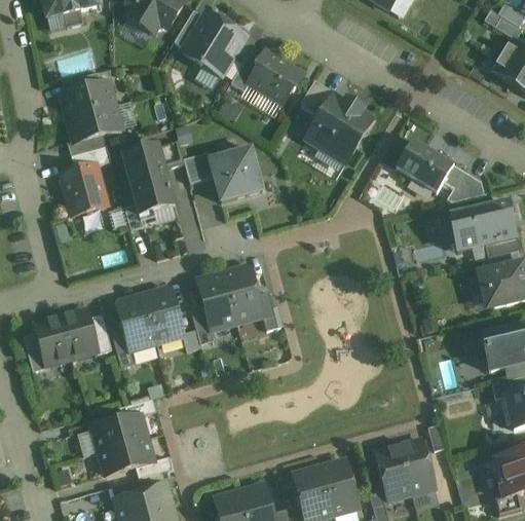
[(41,0),(46,17),(63,13),(79,9),(96,5),(95,0),(41,0)]
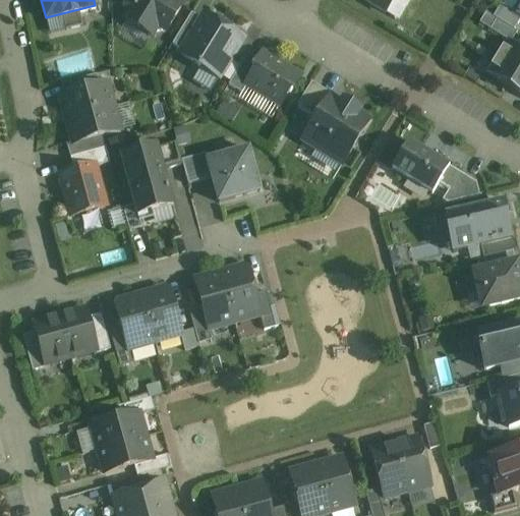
[(125,0),(124,2),(130,6),(124,16),(151,33),(157,22),(165,27),(180,3),(175,0),(125,0)]
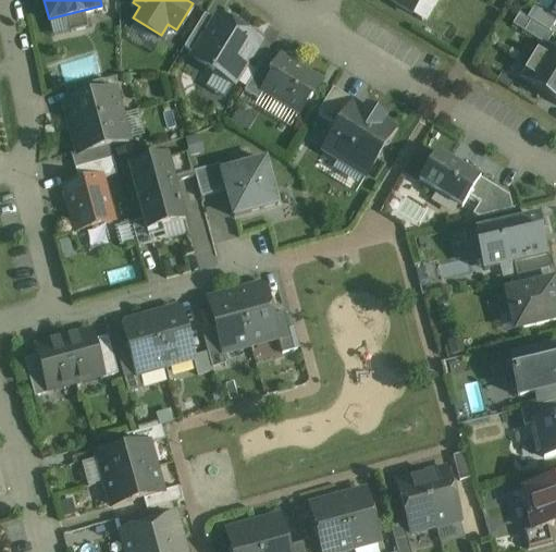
[(394,0),(410,10),(416,0),(394,0)]
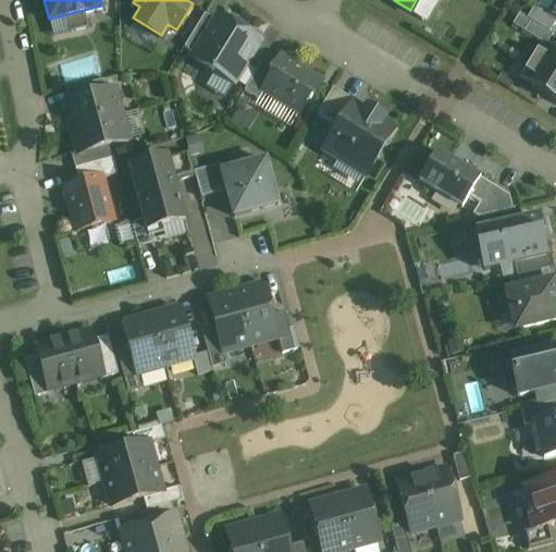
[(547,9),(534,1),(527,14),(548,28),(555,17),(552,15),(553,13),(547,9)]
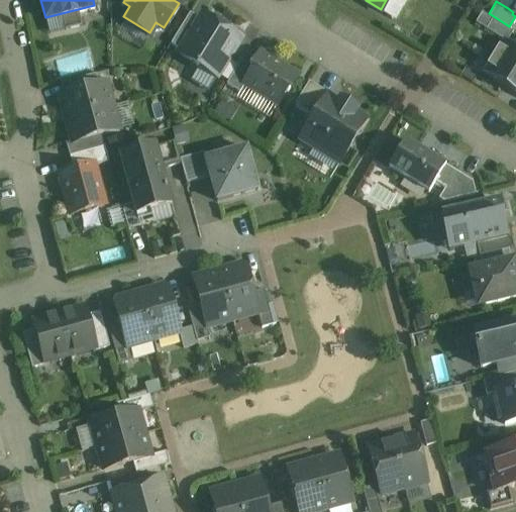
[(78,9),(62,13),(65,26),(81,23),(78,9)]
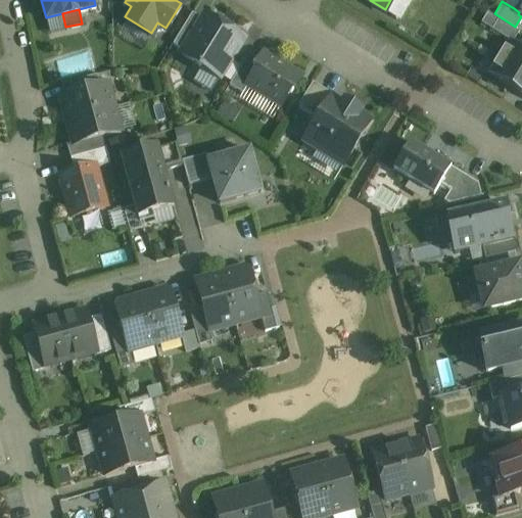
[(191,9),(173,41),(183,47),(202,16),(191,9)]
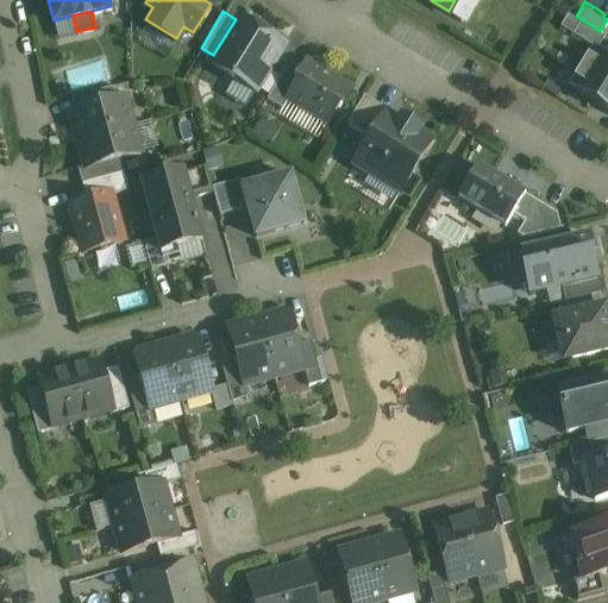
[(603,33),(600,31),(576,16),(568,11),(559,23),(591,43),(596,45),(603,33)]
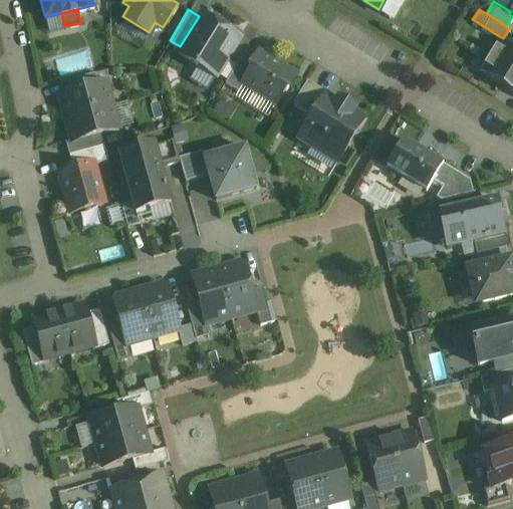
[(238,35),(201,12),(199,15),(178,49),(195,60),(194,62),(197,63),(198,62),(215,72),(238,35)]
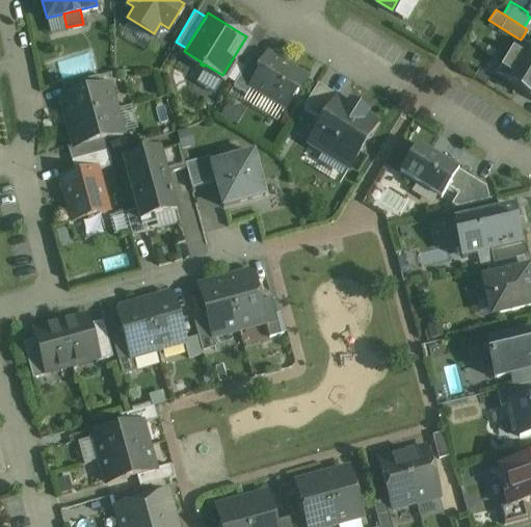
[(530,46),(521,40),(516,37),(506,55),(530,70),(530,46)]
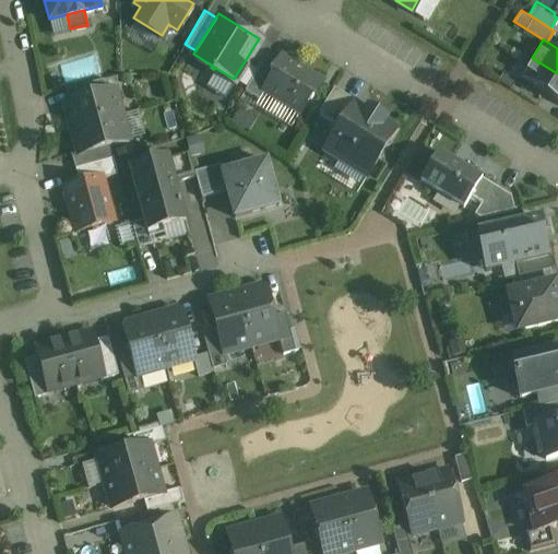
[(265,54),(245,87),(259,96),(264,87),(263,86),(272,72),(270,71),(276,61),(265,54)]
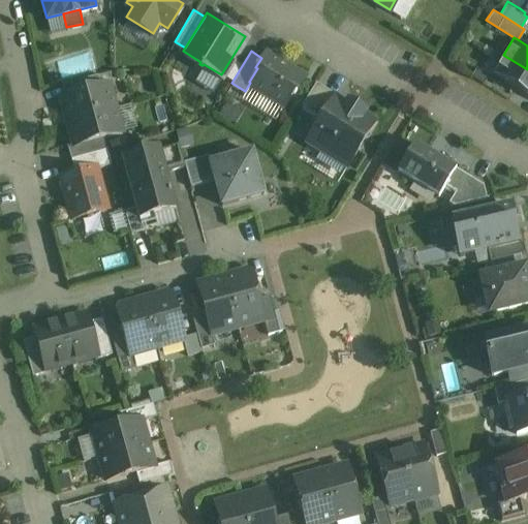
[(279,60),(266,51),(261,58),(255,67),(257,68),(249,82),(250,83),(283,103),(292,89),(294,91),(304,74),(289,66),(290,65),(280,58),(279,60)]
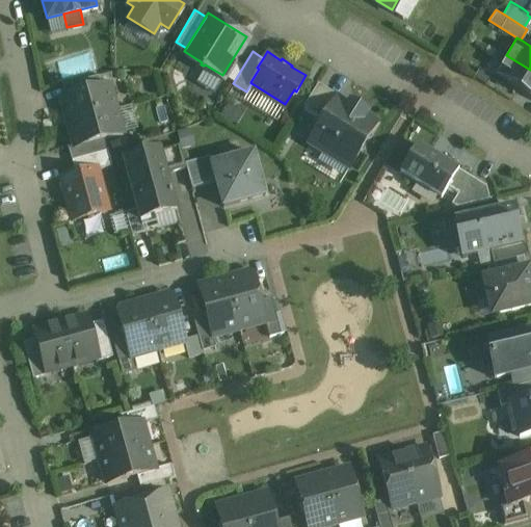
[(530,70),(506,55),(495,73),(530,95),(530,70)]
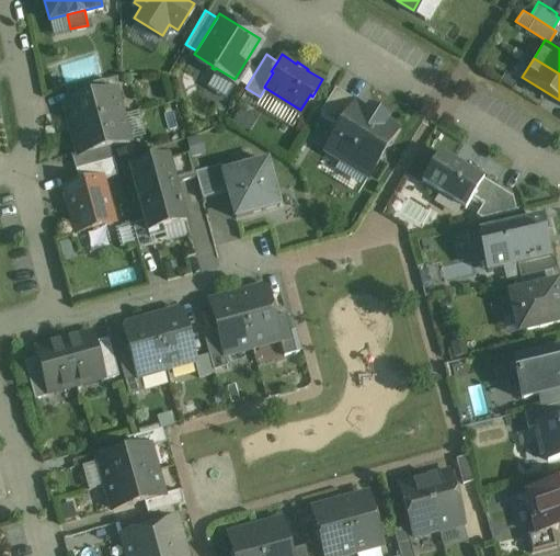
[(103,77),(65,88),(68,100),(106,90),(103,77)]
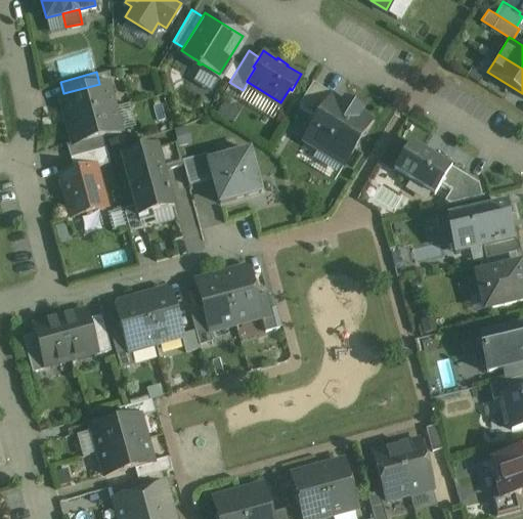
[(333,92),(312,79),(298,103),(317,116),(332,93),(333,92)]
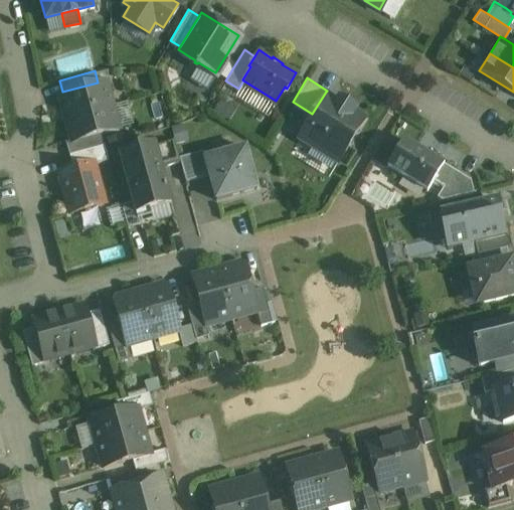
[(62,92),(58,93),(65,116),(112,104),(106,80),(98,82),(62,92)]
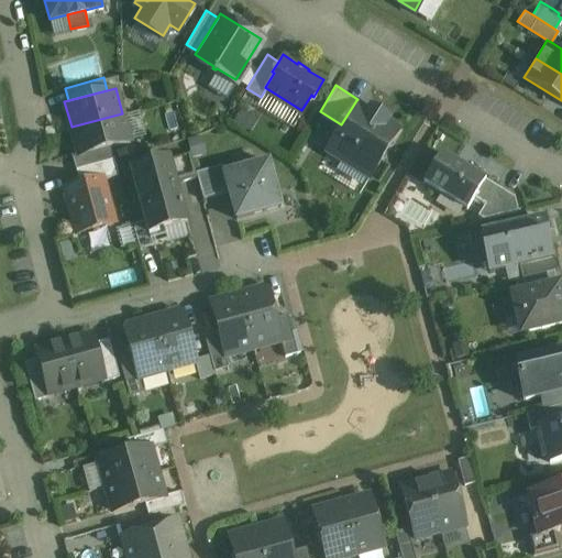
[(387,117),(370,106),(368,108),(356,100),(341,124),(327,149),(368,175),(398,127),(386,119),(387,117)]
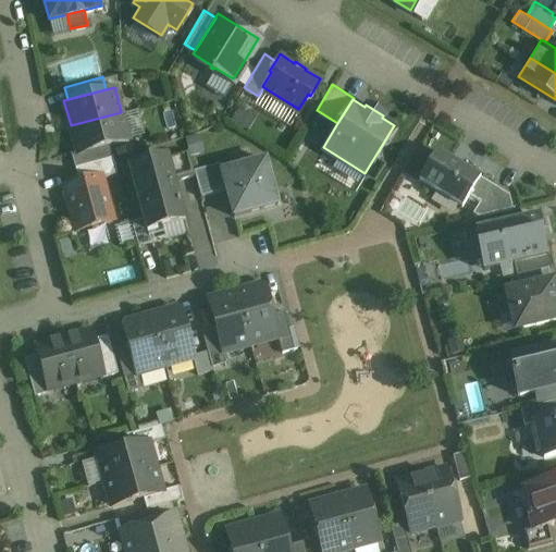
[(121,112),(71,125),(76,149),(77,151),(109,143),(127,137),(121,112)]
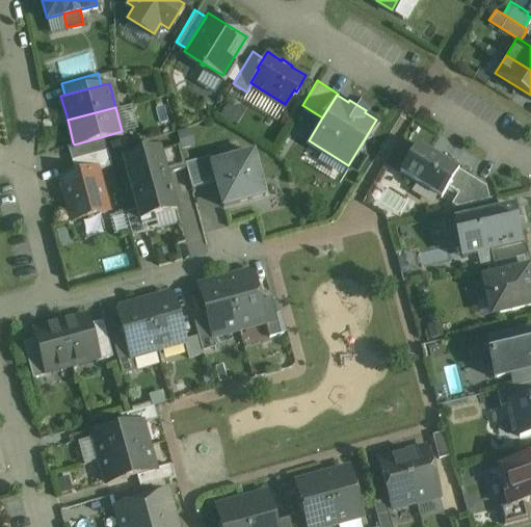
[(104,136),(74,145),(73,142),(67,145),(71,158),(107,148),(104,136)]
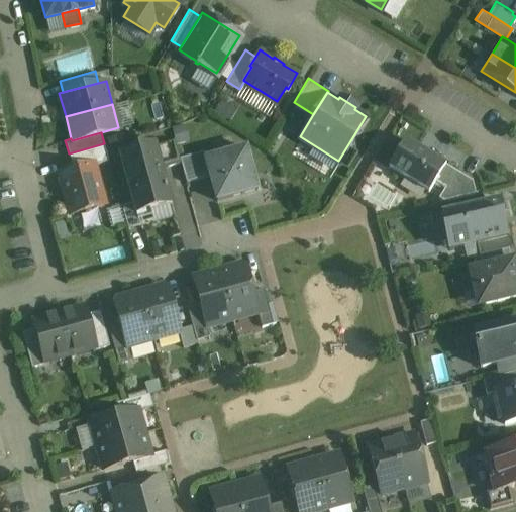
[(174,137),(155,142),(162,166),(180,161),(179,157),(174,137)]
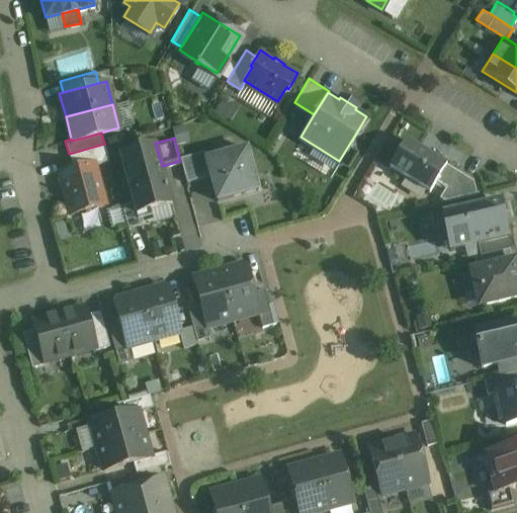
[(445,163),(406,138),(389,165),(429,190),(435,179),(445,163)]
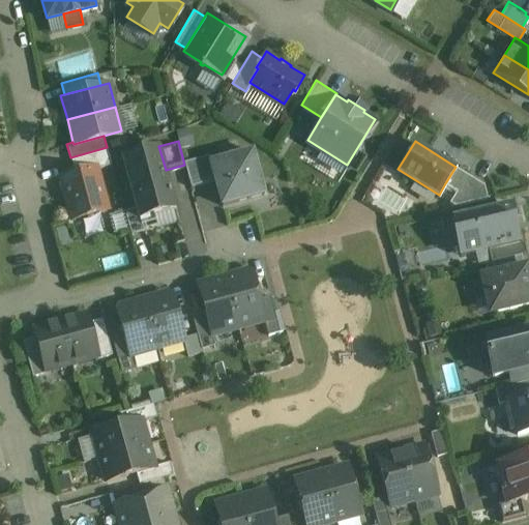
[(158,146),(122,156),(136,205),(139,216),(140,215),(175,206),(166,170),(158,146)]
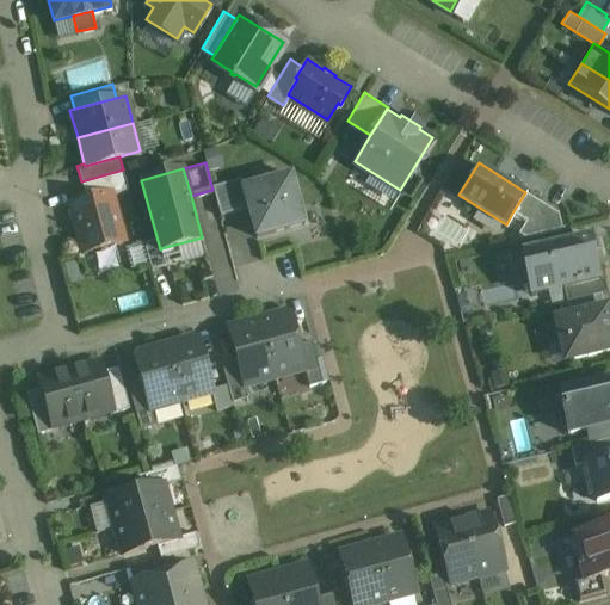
[(123,170),(81,181),(86,197),(110,191),(111,192),(128,187),(123,170)]
